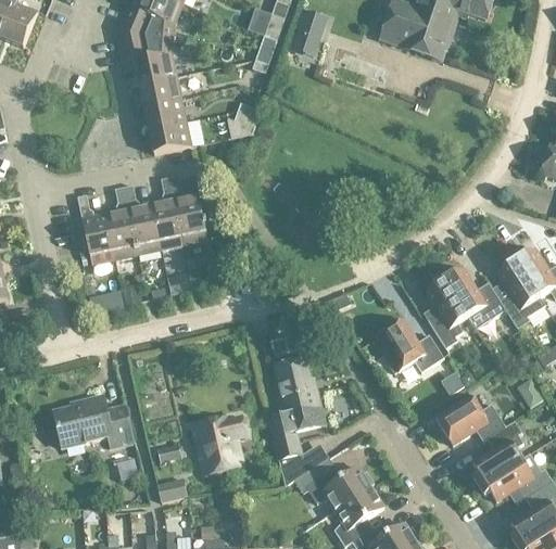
[(0,0),(0,36),(14,1),(15,0),(0,0)]
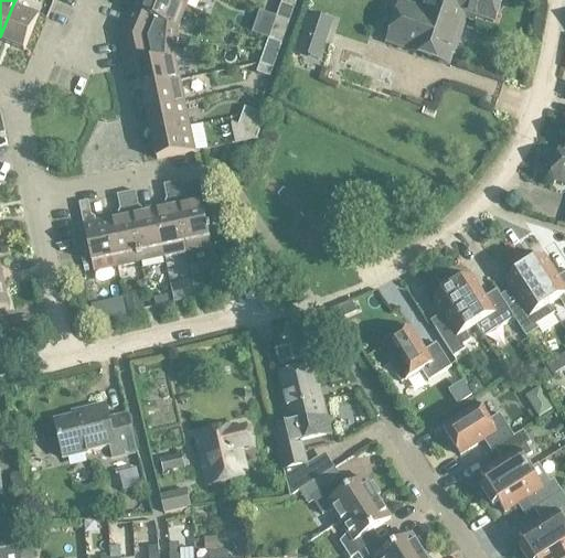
[(145,0),(141,10),(140,11),(177,25),(187,1),(183,0),(145,0)]
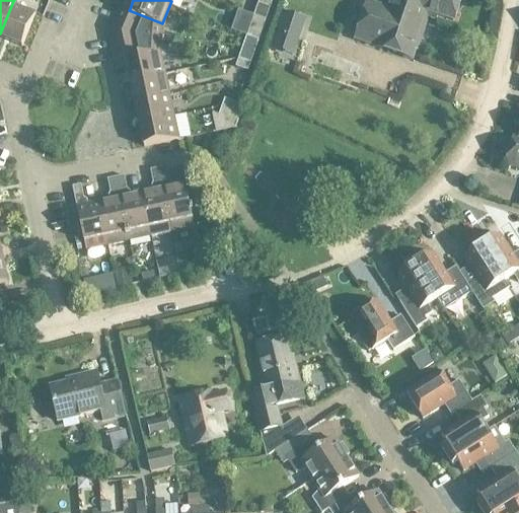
[(257,0),(253,11),(265,16),(271,0),(257,0)]
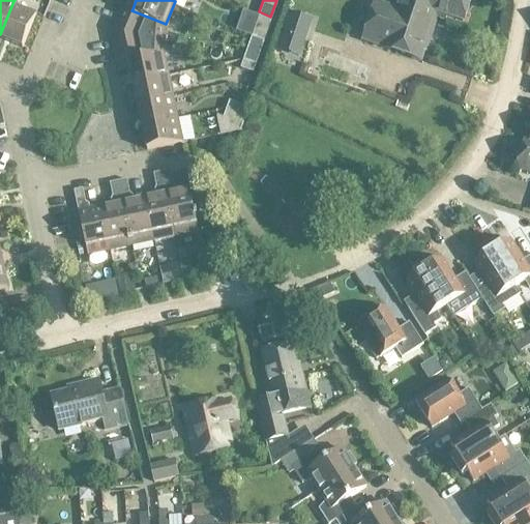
[(440,4),(428,0),(395,0),(383,34),(423,48),(436,12),(437,12),(439,8),(438,8),(440,4)]
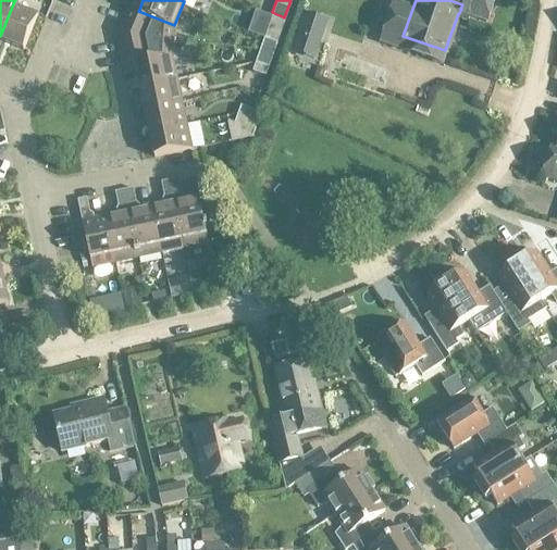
[(449,0),(462,4),(460,9),(461,9),(486,19),(492,0),(449,0)]
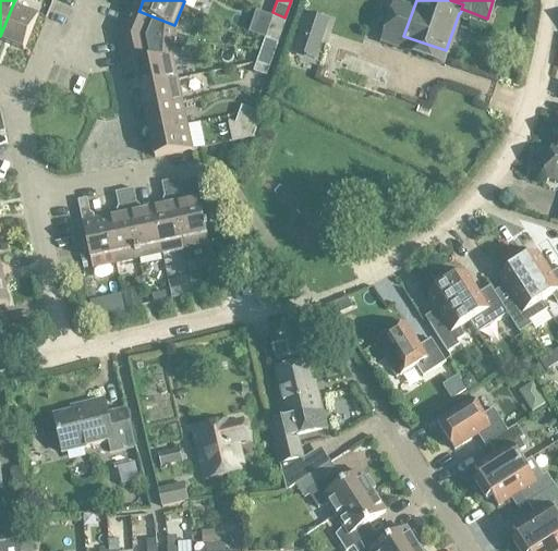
[(38,11),(14,1),(0,36),(24,46),(38,11)]
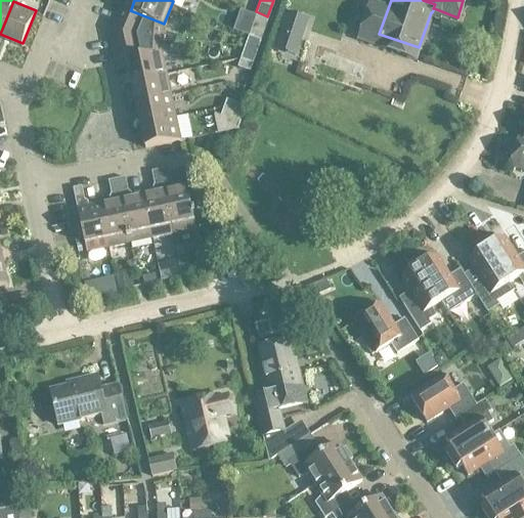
[(121,5),(111,30),(137,34),(163,36),(164,24),(130,10),(131,9),(121,5)]
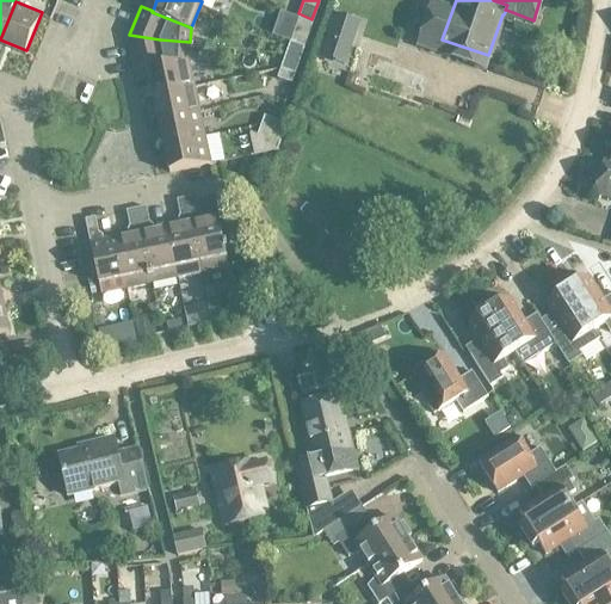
[(312,19),(298,13),(298,14),(281,8),(273,30),(290,37),(303,42),(312,19)]
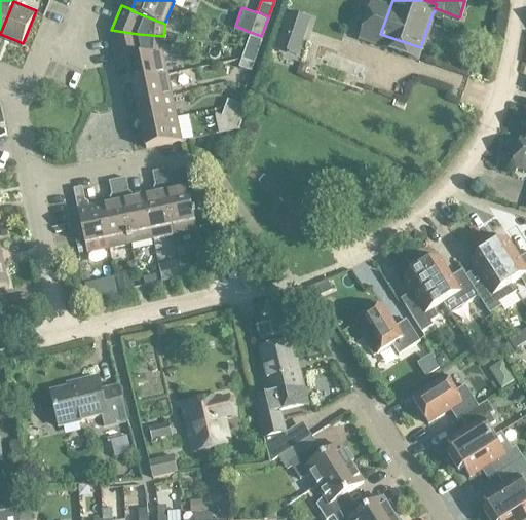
[(305,15),(284,9),(279,25),(301,31),(305,15)]
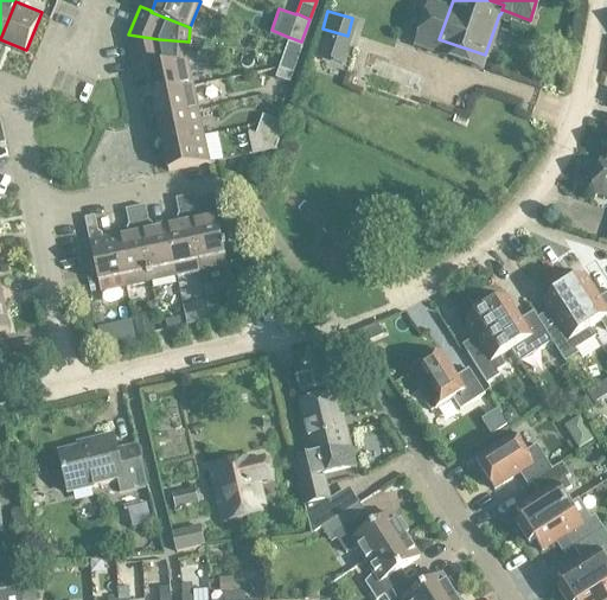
[(548,24),(530,25),(531,39),(549,37),(548,24)]
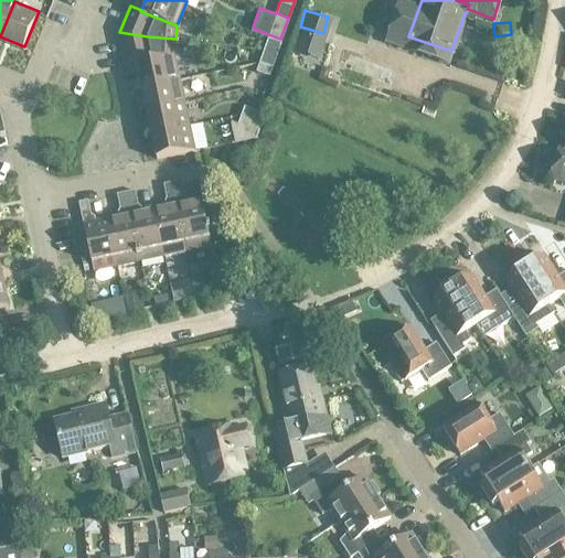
[(148,36),(119,32),(118,33),(125,64),(137,61),(174,53),(176,39),(148,36)]
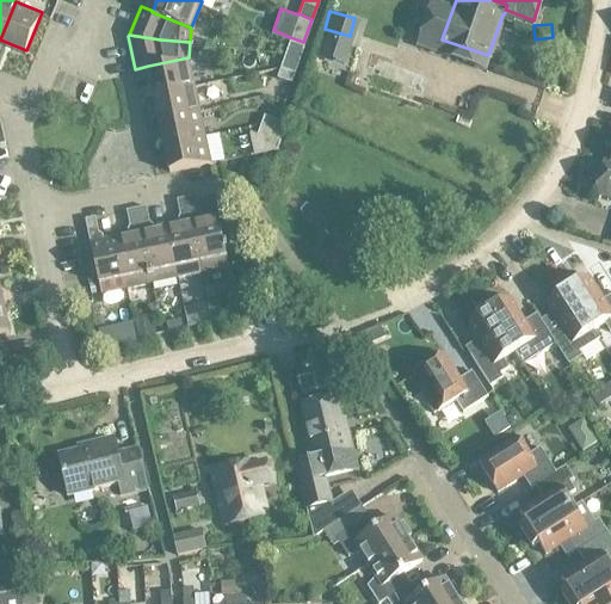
[(303,42),(290,37),(285,51),(300,53),(303,42)]
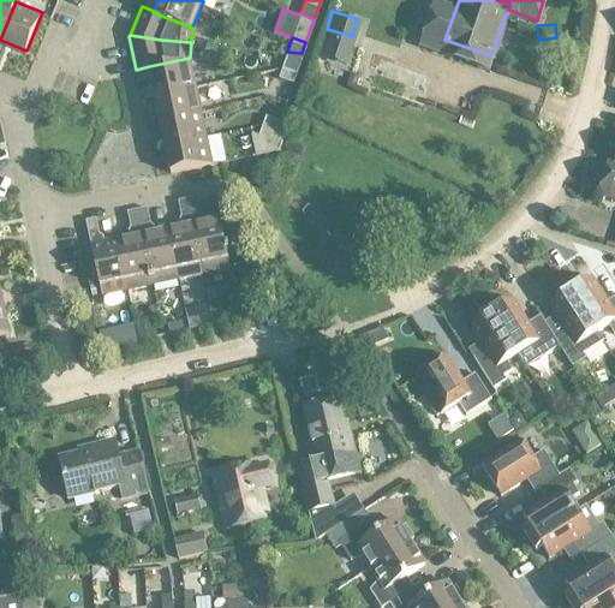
[(302,53),(287,52),(282,64),(297,69),(302,53)]
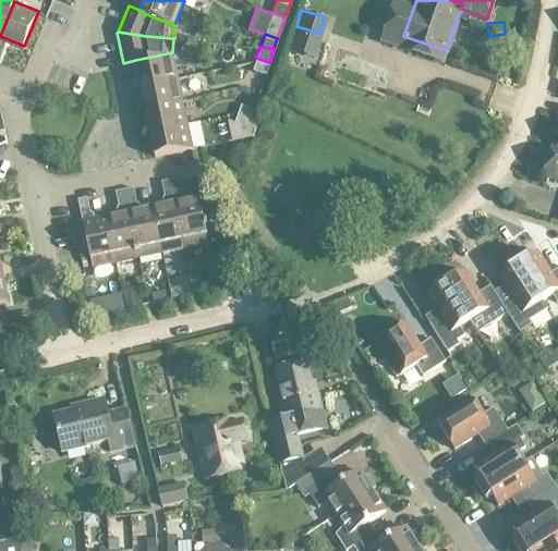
[(178,74),(172,52),(135,60),(140,83),(178,74)]
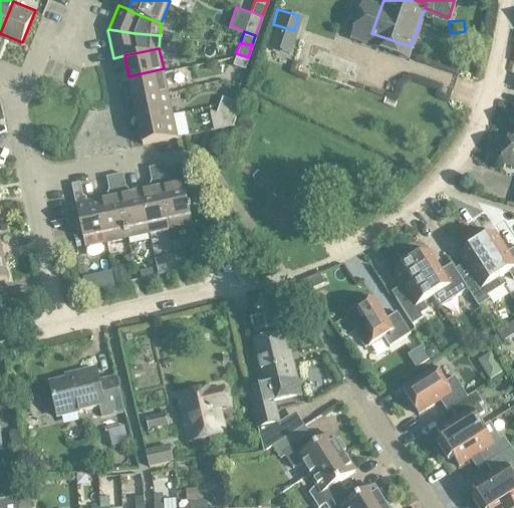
[(248,57),(236,53),(233,61),(245,66),(248,57)]
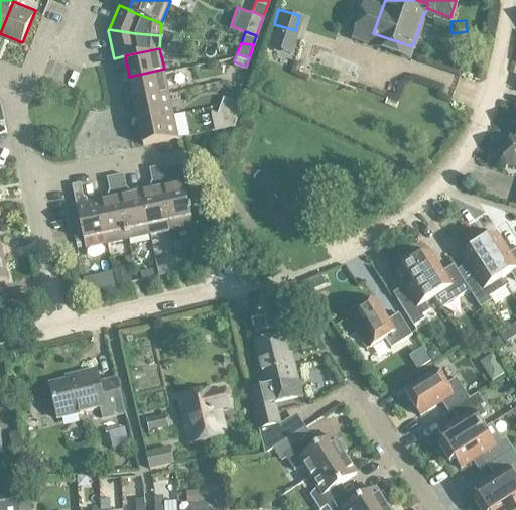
[(400,65),(398,75),(416,79),(418,69),(400,65)]
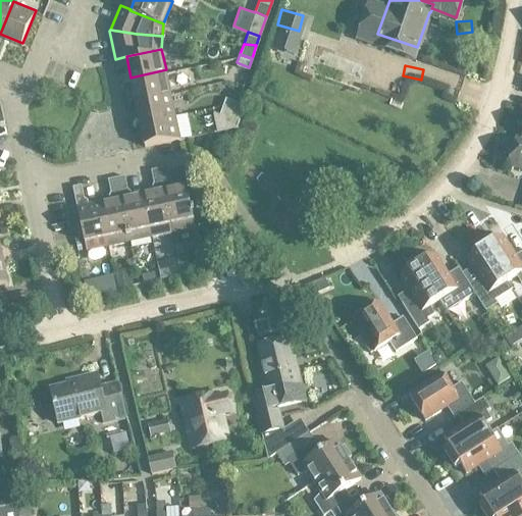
[(166,69),(131,78),(136,99),(170,91),(166,69)]
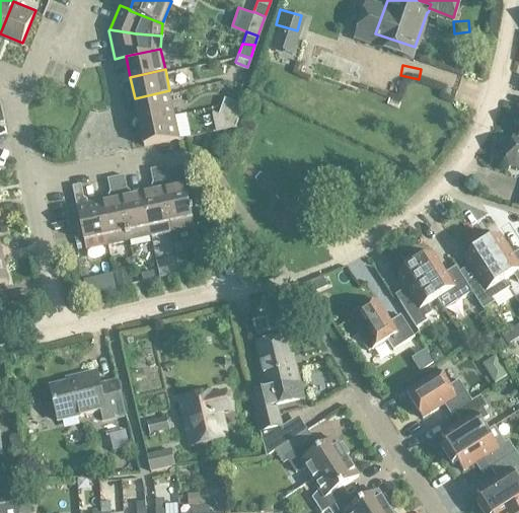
[(169,90),(135,98),(139,120),(174,112),(169,90)]
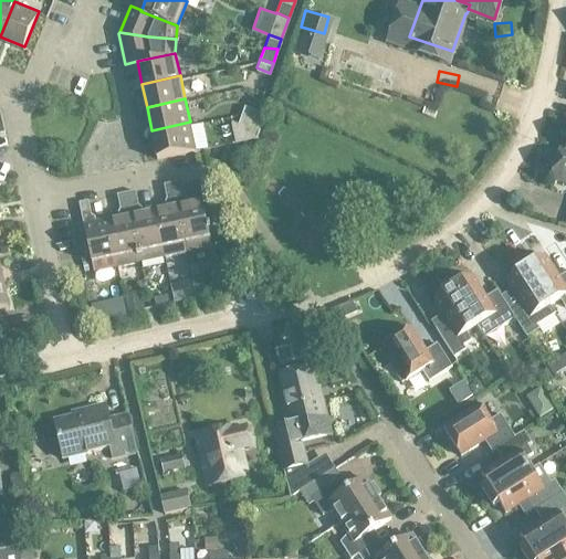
[(242,112),(255,116),(259,107),(245,102),(242,112)]
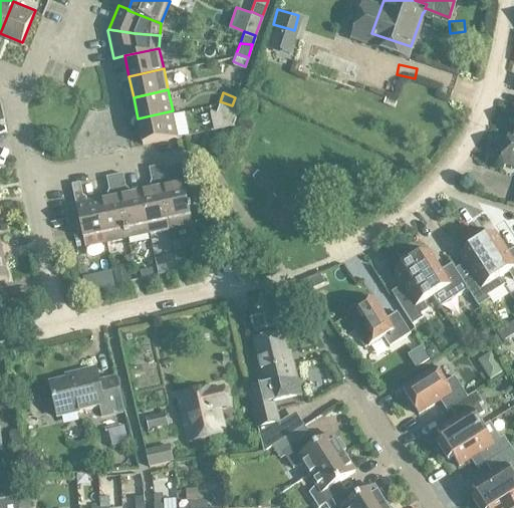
[(232,105),(220,101),(216,110),(234,116),(237,108),(232,106),(232,105)]
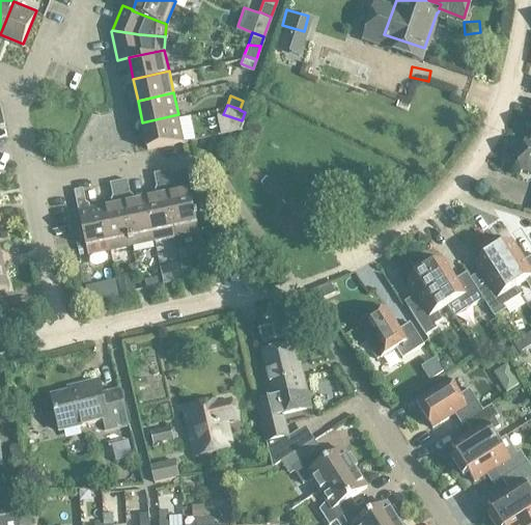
[(178,114),(142,122),(147,146),(184,139),(178,114)]
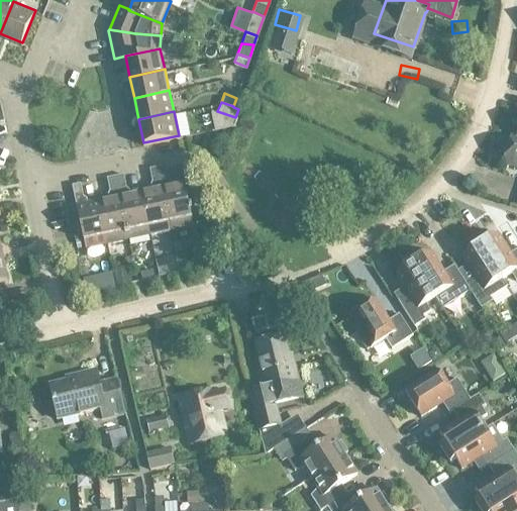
[(516,134),(513,133),(504,161),(516,165),(516,134)]
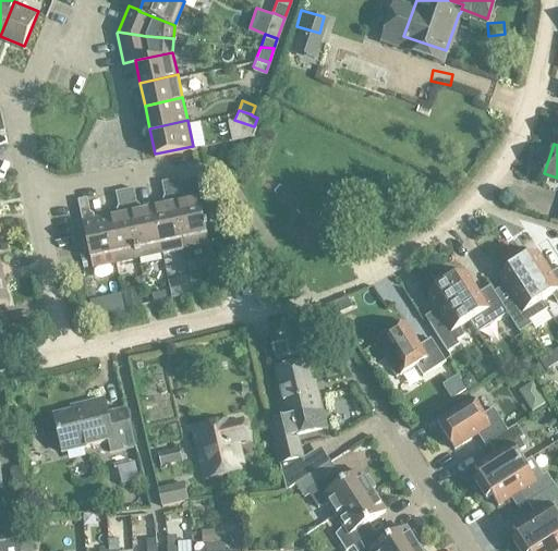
[(170,176),(185,246),(209,241),(205,225),(206,224),(205,223),(207,223),(207,221),(205,221),(198,193),(186,196),(185,192),(182,188),(179,175),(170,176)]
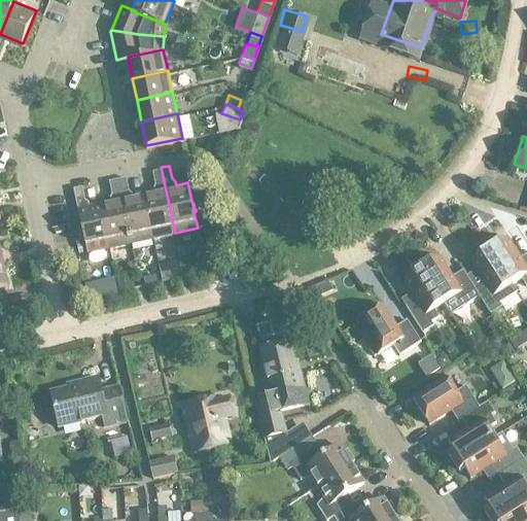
[(153,190),(143,193),(153,237),(175,233),(161,167),(151,169),(154,182),(152,186),(153,190)]
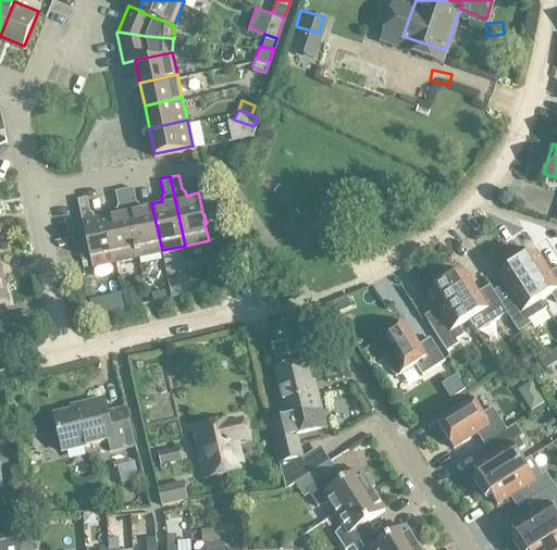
[(162,250),(151,203),(140,205),(140,203),(136,199),(133,185),(124,187),(139,255),(162,250)]
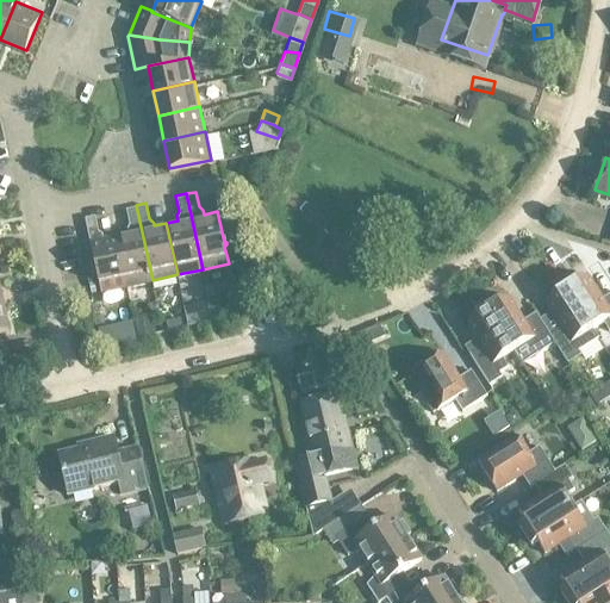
[(126,231),(116,234),(125,274),(128,286),(153,280),(136,205),(126,207),(129,222),(126,231)]
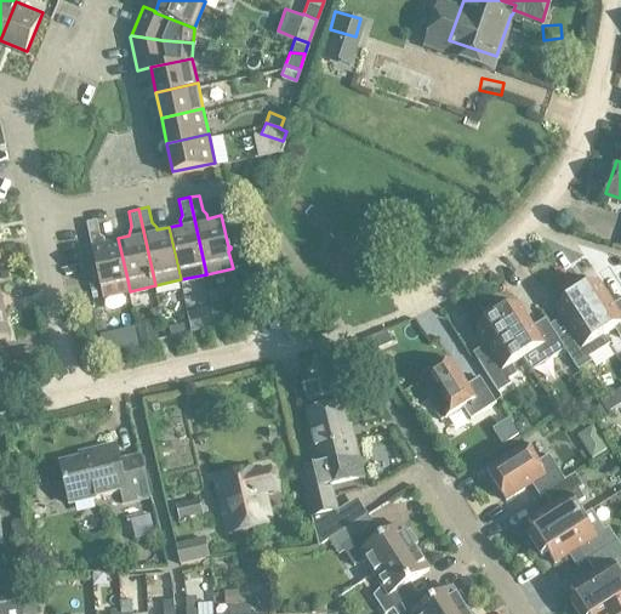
[(127,279),(118,238),(106,240),(104,236),(100,232),(97,217),(86,220),(101,285),(127,279)]
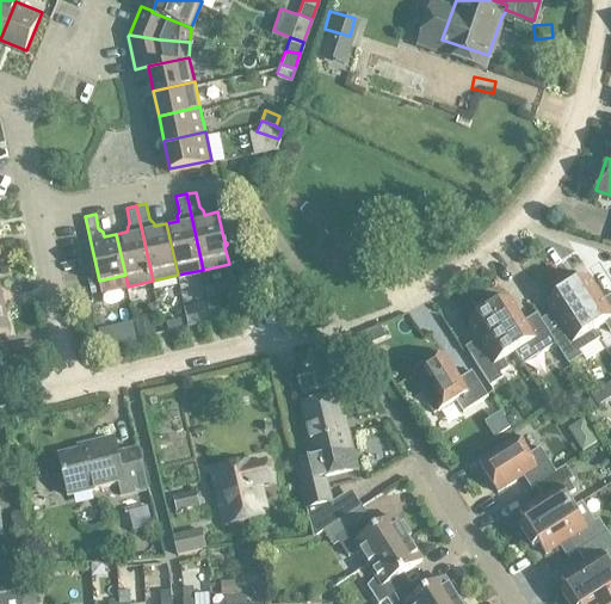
[(573,273),(563,279),(593,326),(604,319),(610,328),(610,327),(610,290),(604,296),(588,272),(578,279),(573,273)]
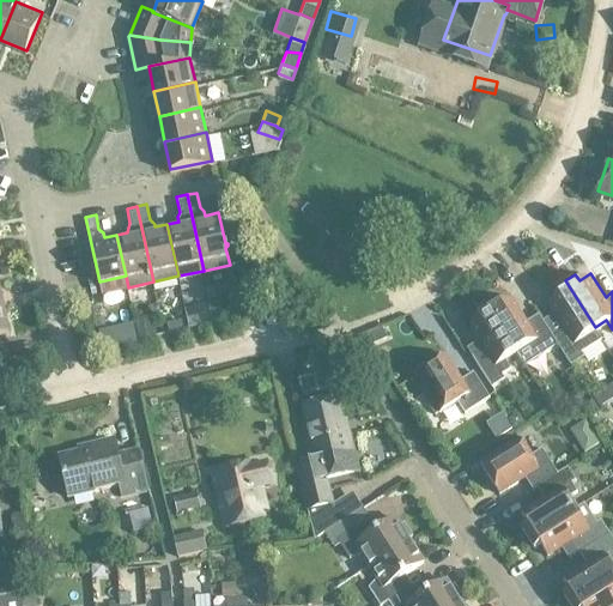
[(595,327),(565,280),(556,286),(559,292),(548,300),(563,323),(551,331),(557,341),(570,362),(583,353),(581,349),(590,344),(584,334),(595,327)]
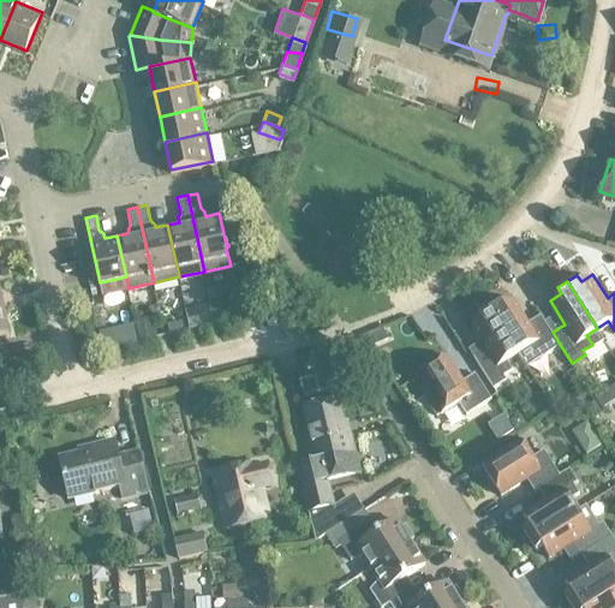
[(497,297),(488,303),(518,351),(529,344),(535,352),(543,346),(547,351),(559,343),(553,332),(541,311),(529,320),(513,296),(502,303),(497,297)]
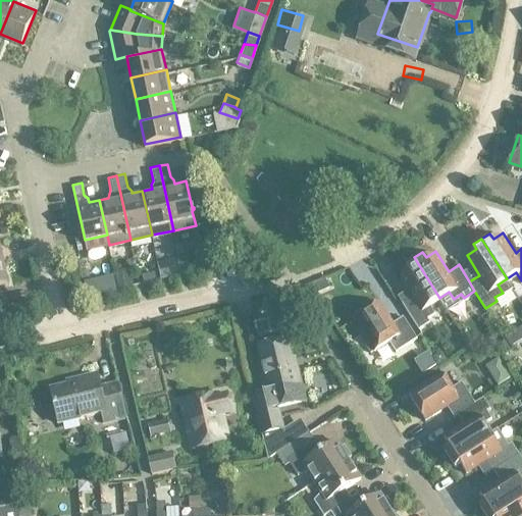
[(195,263),(204,261),(203,254),(193,256),(195,263)]
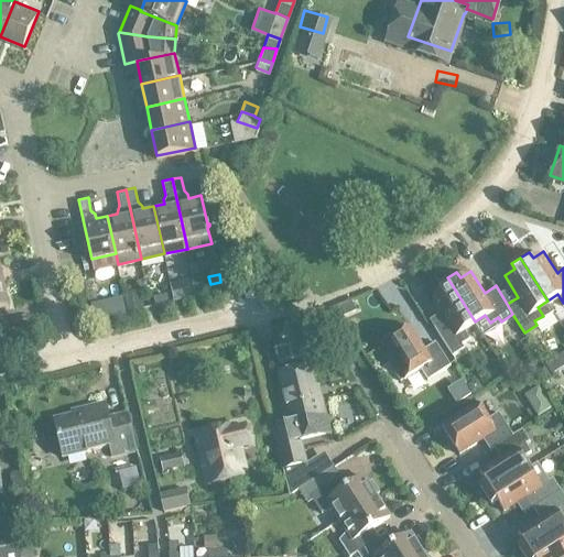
[(0,304),(9,303),(4,279),(3,277),(0,277),(0,304)]
